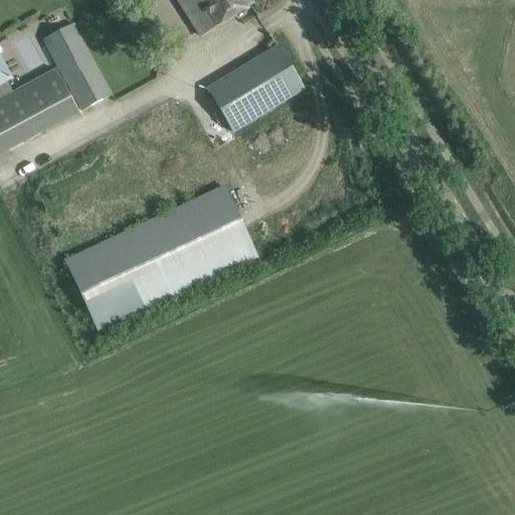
[(196,36),(176,0),(156,0),(181,44),(196,36)]
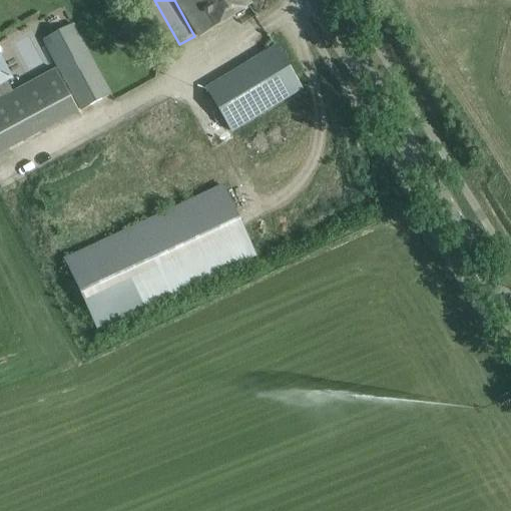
[(177,0),(200,35),(251,3),(249,0),(177,0)]
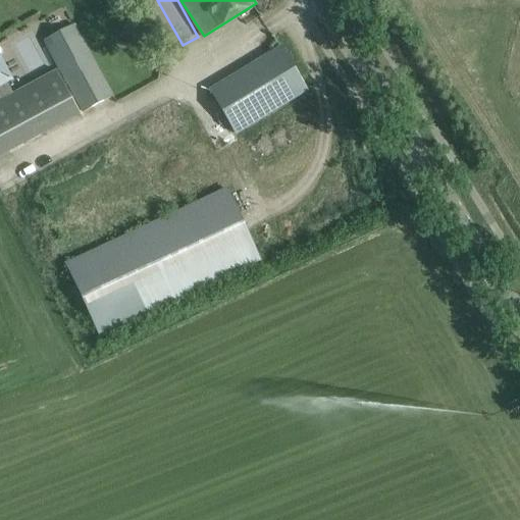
[(84,109),(112,94),(72,20),(44,36),(84,109)]
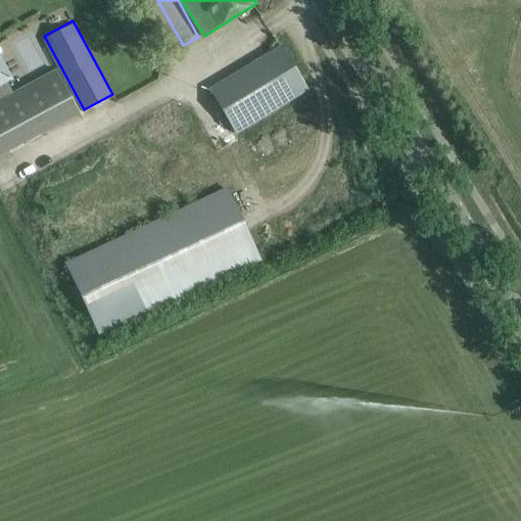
[(237,132),(310,89),(284,46),(211,89),(237,132)]
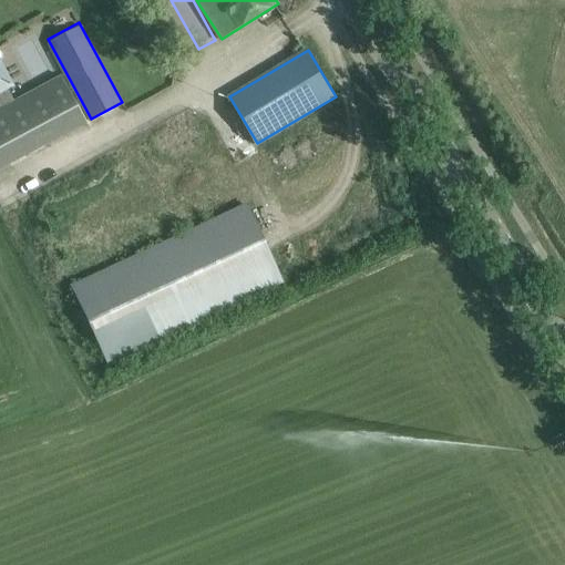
[(0,63),(0,95),(13,89),(0,63)]
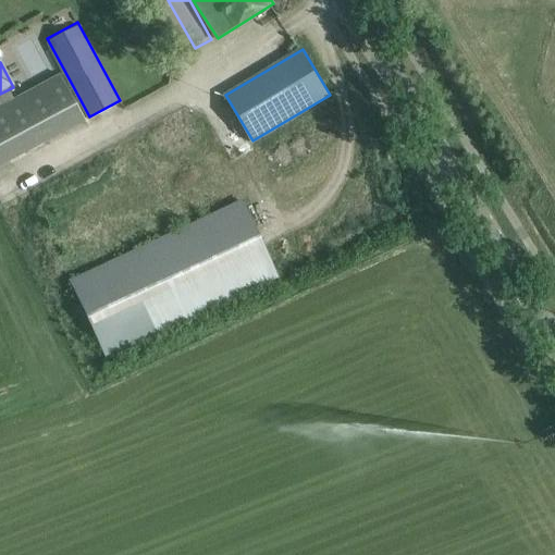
[(103,353),(276,274),(243,199),(70,278),(103,353)]
